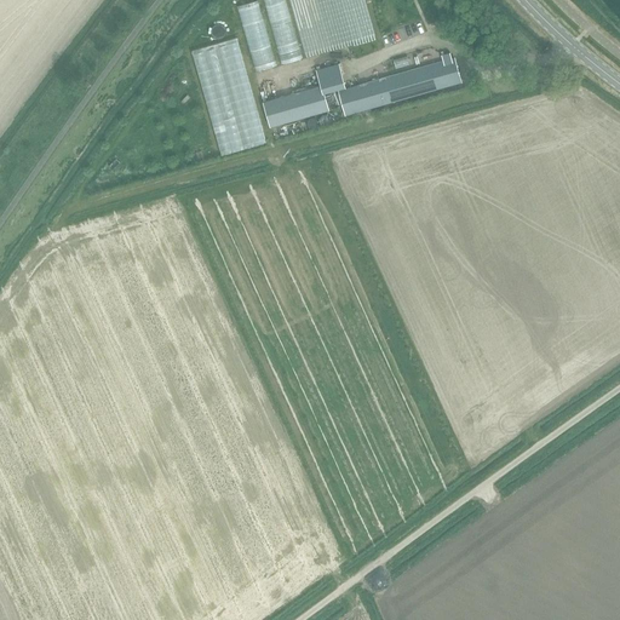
[(285,0),(263,0),(282,65),(303,61),(285,0)]
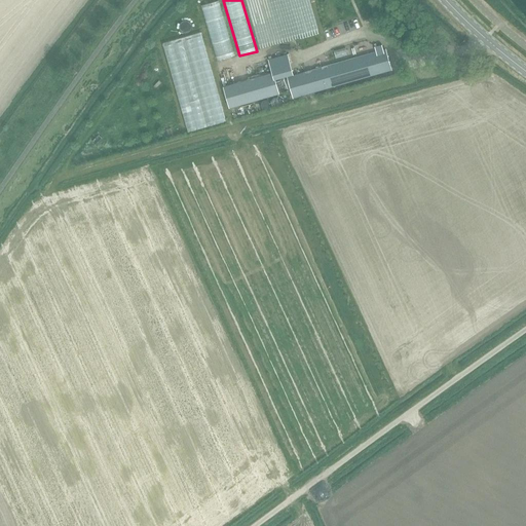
[(287,0),(246,0),(261,49),(298,39),(287,0)]
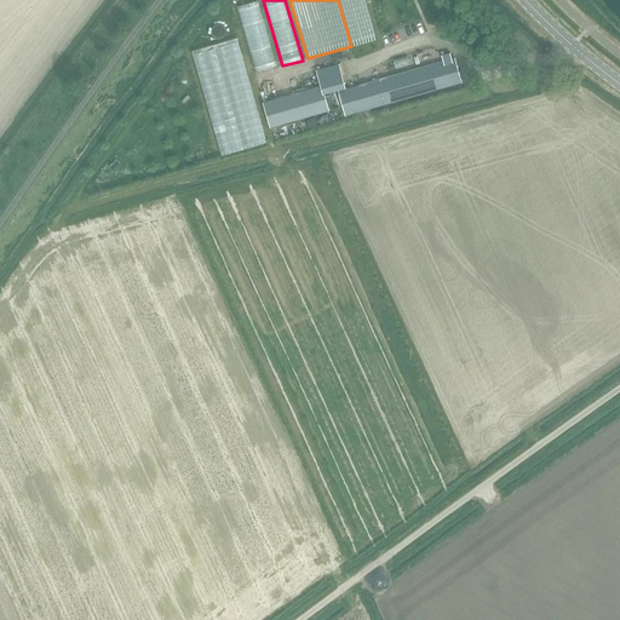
[(258,3),(236,9),(256,74),(277,68),(258,3)]
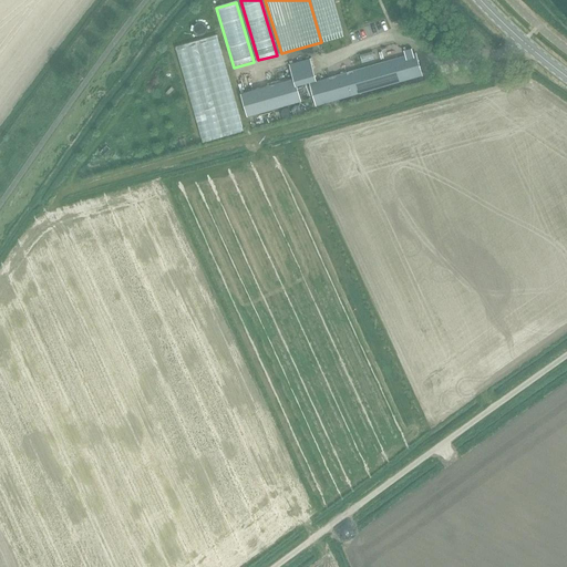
[(203,145),(244,132),(216,37),(175,49),(203,145)]
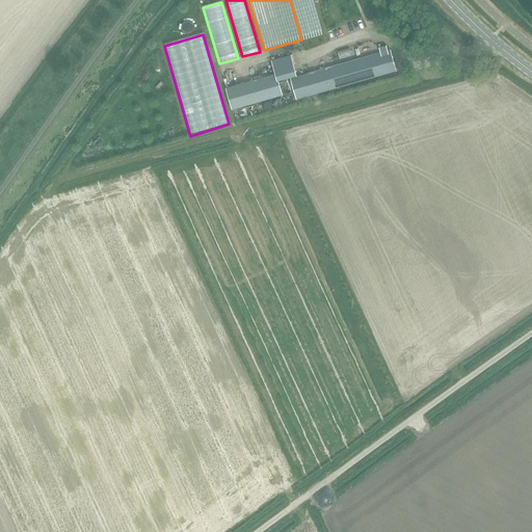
[(297,98),(396,71),(391,49),(291,76),(297,98)]
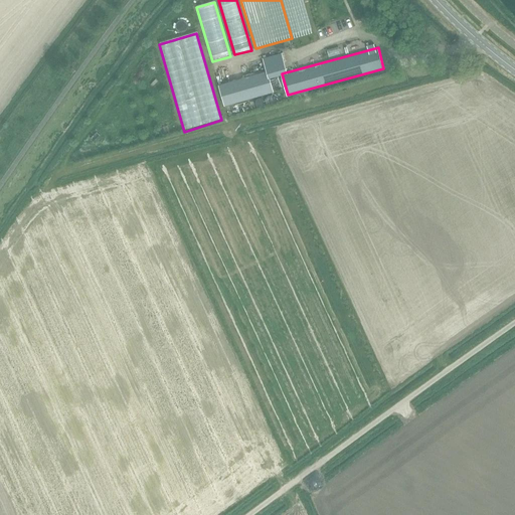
[(270,76),(289,70),(284,52),(264,57),(268,71),(220,84),(225,104),(274,91),(270,76)]
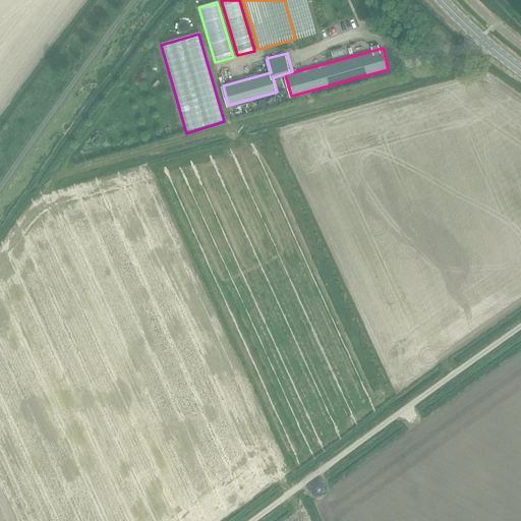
[(262,64),(248,68),(249,74),(264,71),(262,64)]
